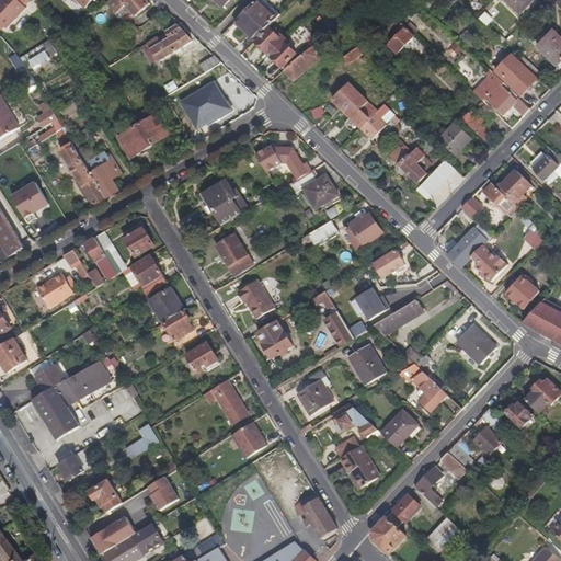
[(26,0),(0,0),(0,10),(12,22),(26,8),(23,4),(26,0)]
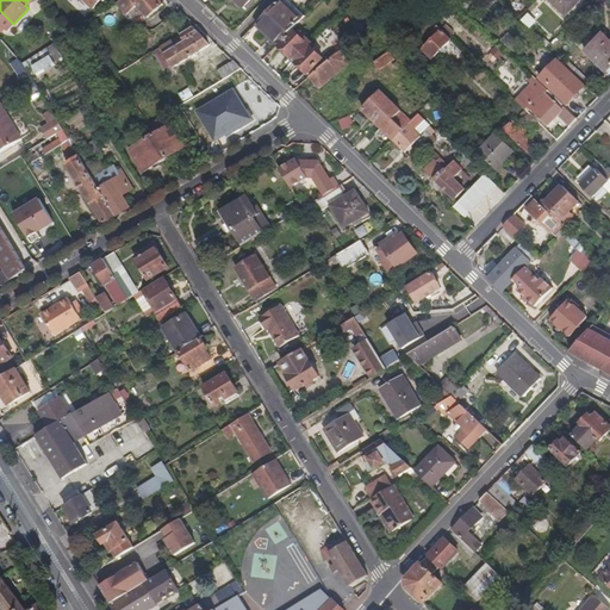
[(107,0),(82,0),(93,11),(101,2),(104,5),(107,0)]
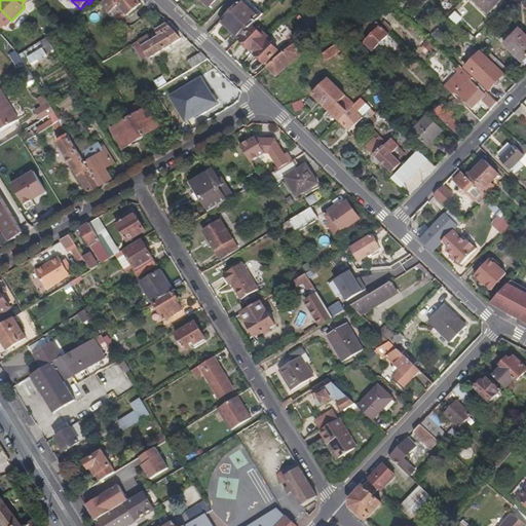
[(141,6),(136,0),(107,0),(102,4),(109,13),(118,6),(127,16),(141,6)]
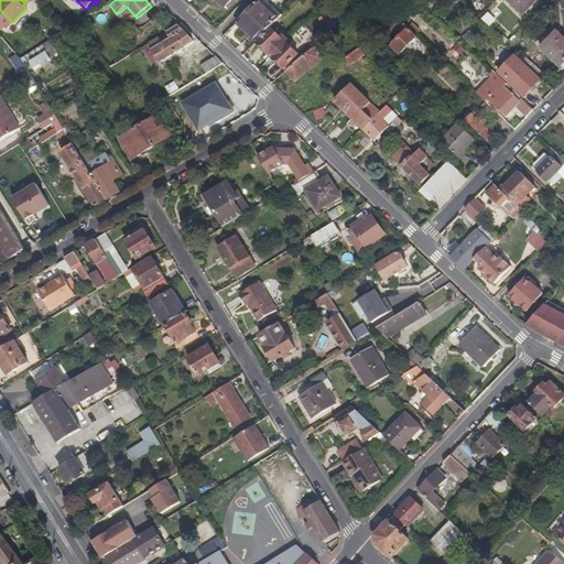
[(258,0),(255,4),(236,23),(257,43),(275,23),(281,17),(263,0),(258,0)]
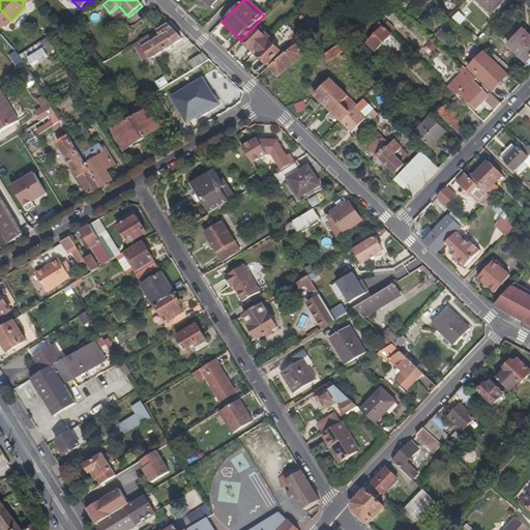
[(474,0),(491,16),(505,0),(504,0),(474,0)]
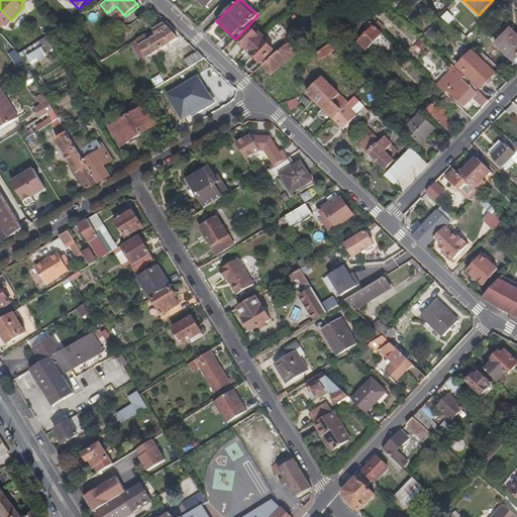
[(381,8),(375,13),(379,18),(385,12),(381,8)]
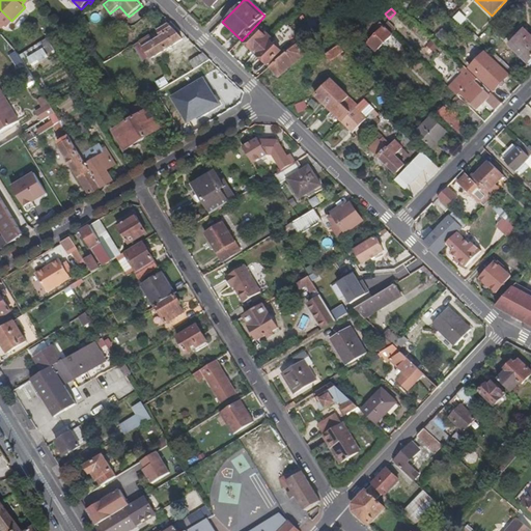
[(462,25),(467,19),(460,11),(454,18),(462,25)]
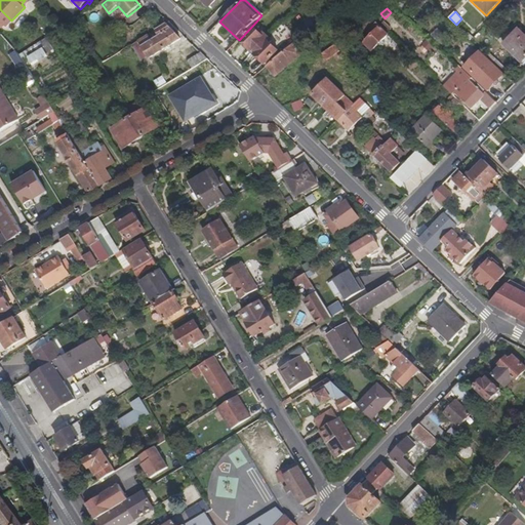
[(377,14),(371,18),(377,24),(382,19),(377,14)]
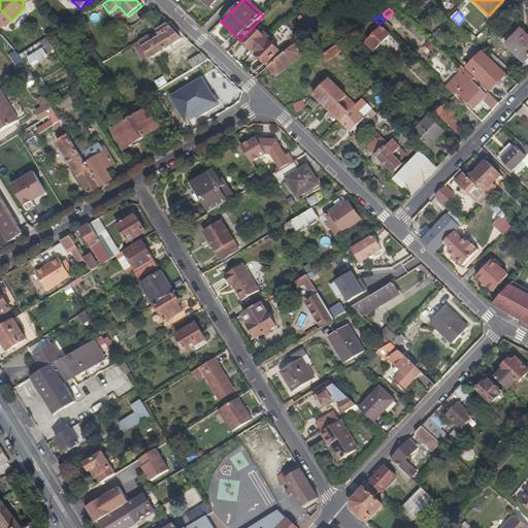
[(380,24),(373,19),(364,26),(374,36),(367,43),(375,52),(391,35),(389,33),(381,25),(380,24)]
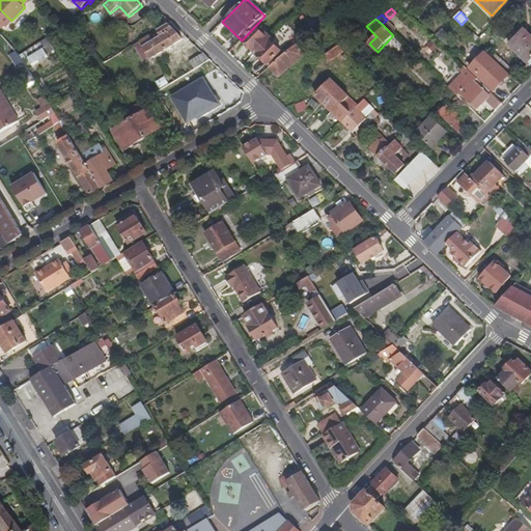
[(394,28),(387,21),(383,25),(391,33),(394,28)]
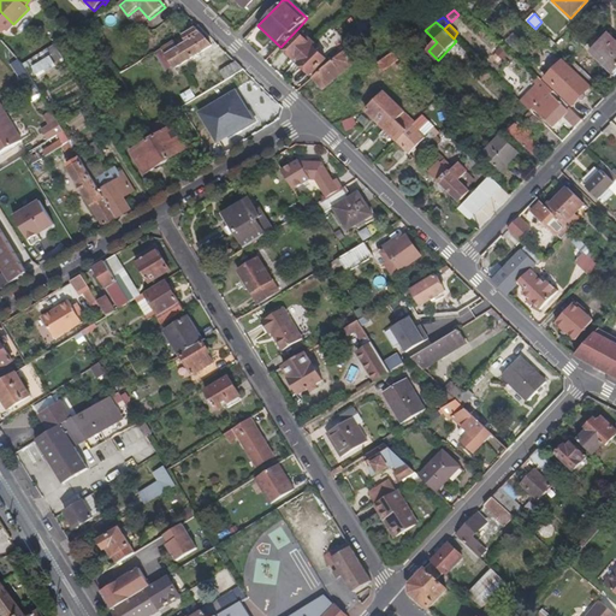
[(175,70),(212,46),(194,29),(161,49),(173,67),(175,70)]
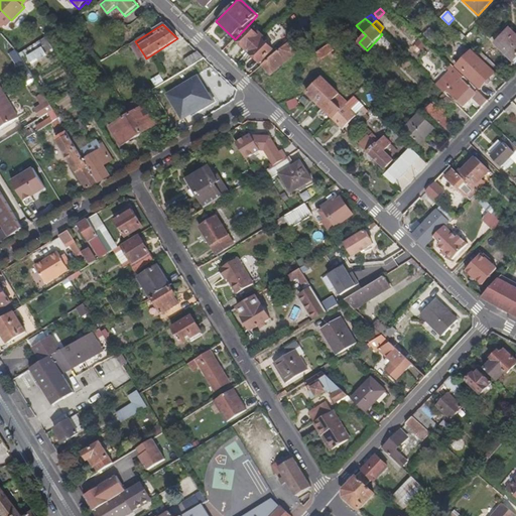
[(248,50),(250,52),(250,51),(264,38),(251,26),(236,41),(246,51),(248,50)]
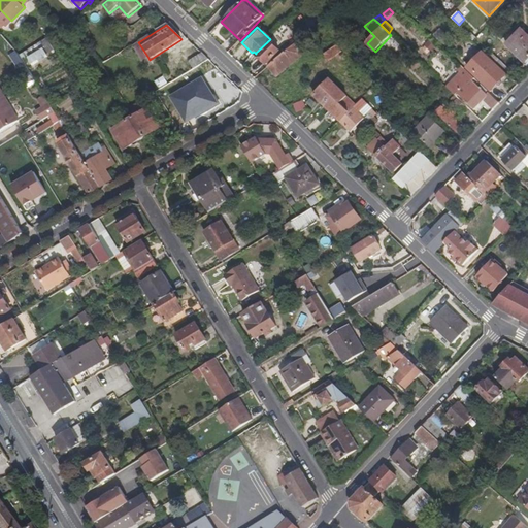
[(526,63),(527,60),(527,35),(522,29),(506,44),(526,63)]
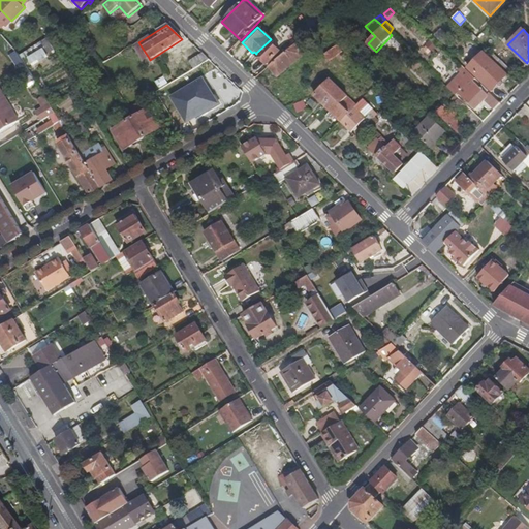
[(59,49),(78,37),(73,30),(55,41),(59,49)]
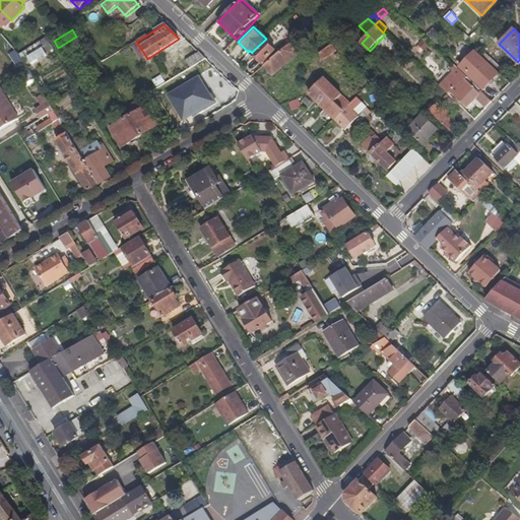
[(461,37),(466,42),(470,38),(464,33),(461,37)]
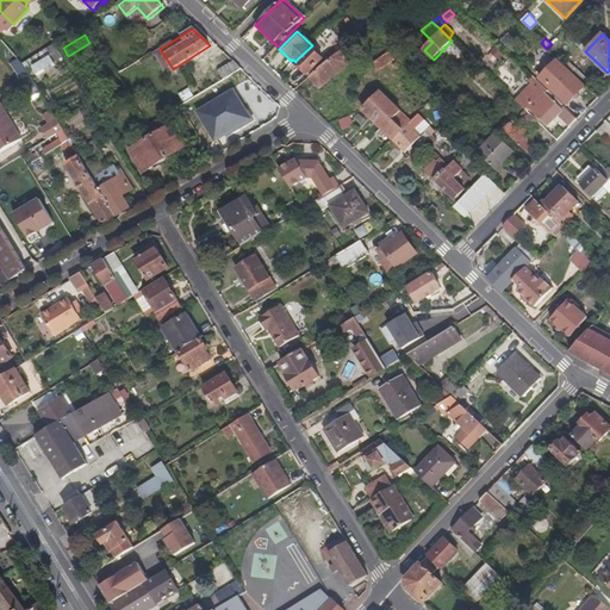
[(25,49),(29,53),(37,48),(35,43),(25,49)]
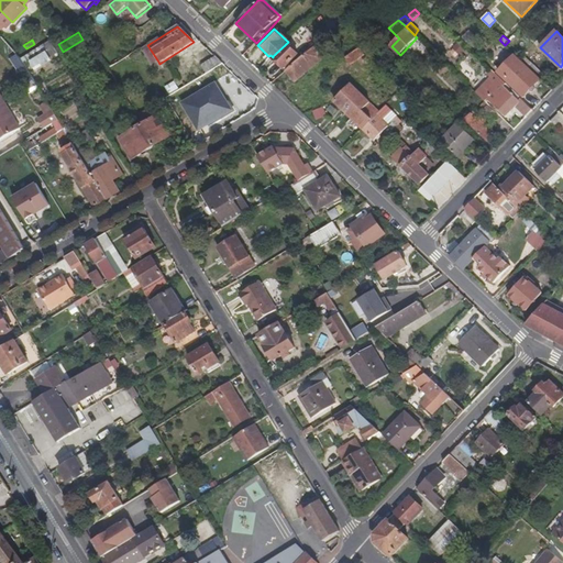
[(24,50),(28,55),(43,46),(40,41),(34,44),(26,48),(24,50)]
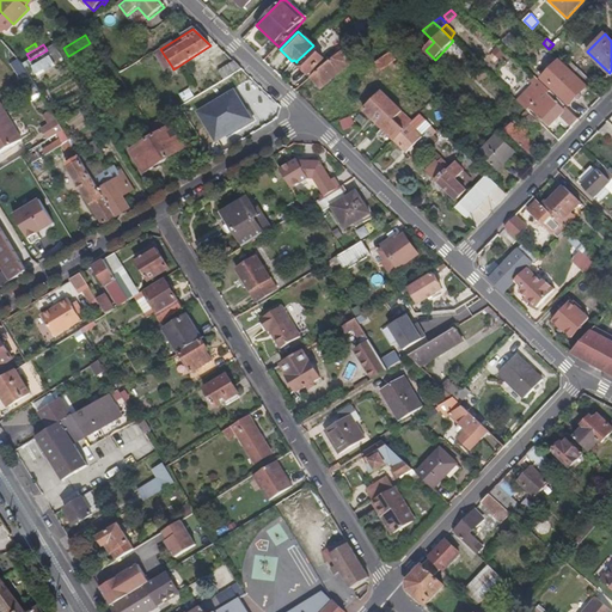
[(30,60),(22,66),(25,72),(32,67),(48,59),(51,65),(62,57),(54,46),(47,50),(30,60)]
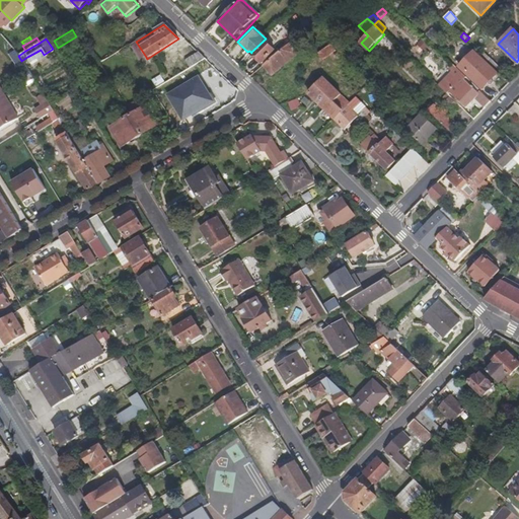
[(262,64),(276,50),(266,39),(251,52),(253,55),(252,55),(262,64)]
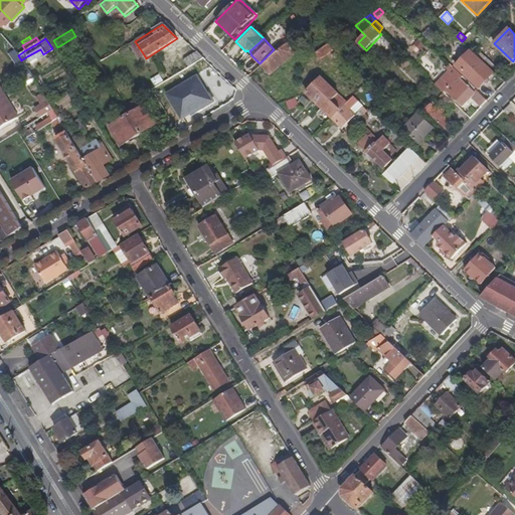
[(420,52),(426,45),(420,40),(415,46),(420,52)]
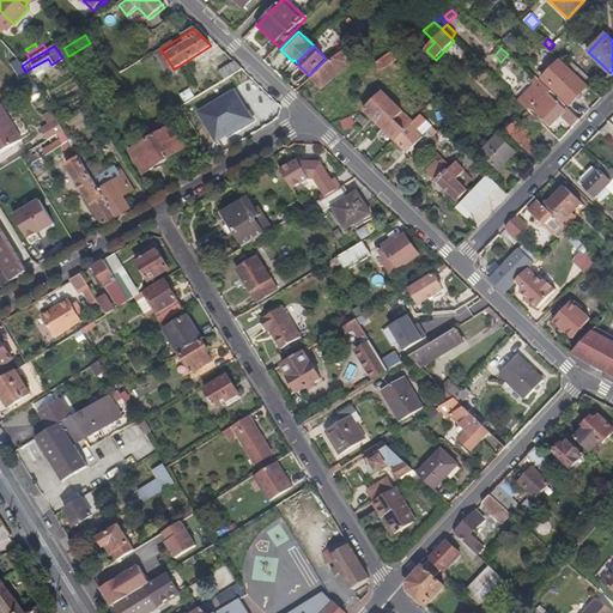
[(173,67),(161,49),(153,53),(165,72),(173,67)]
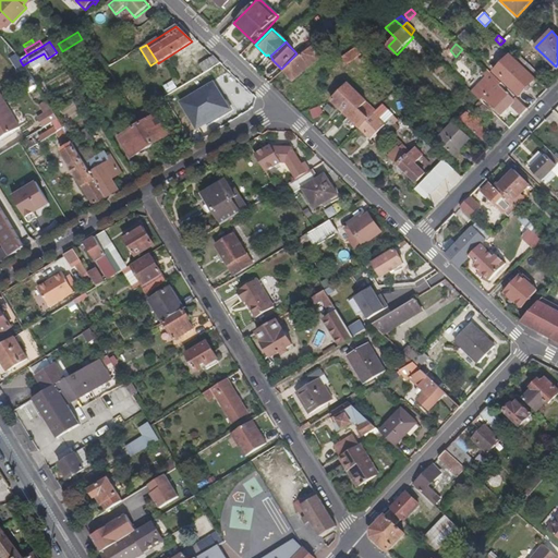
[(293,83),(320,59),(312,48),(283,72),(293,83)]
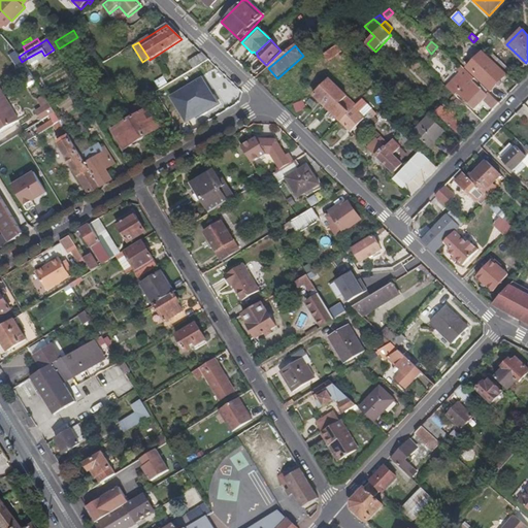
[(328,61),(340,53),(336,45),(324,55),(328,61)]
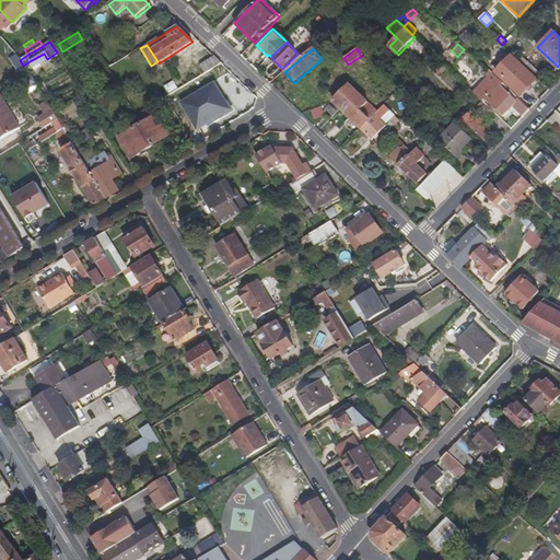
[(44,54),(30,61),(33,68),(37,65),(38,67),(48,60),(47,59),(44,54)]
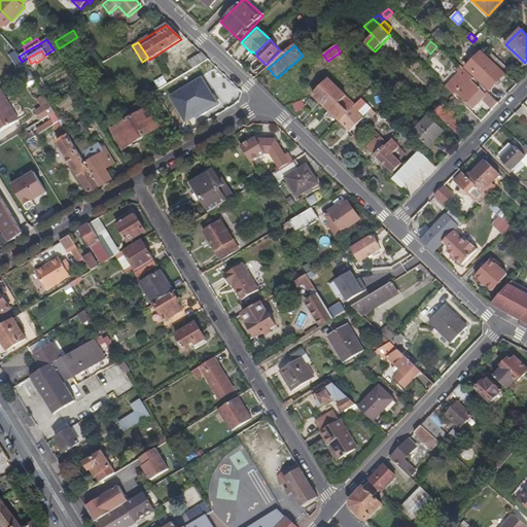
[(491,91),(505,75),(481,53),(466,68),(491,91)]
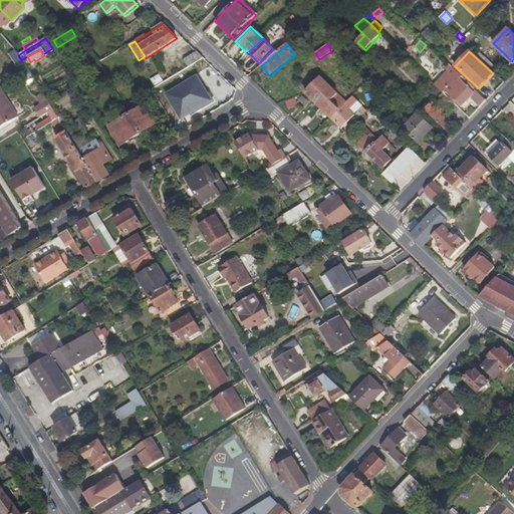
[(475,54),(493,72),(497,68),(479,51),(475,54)]
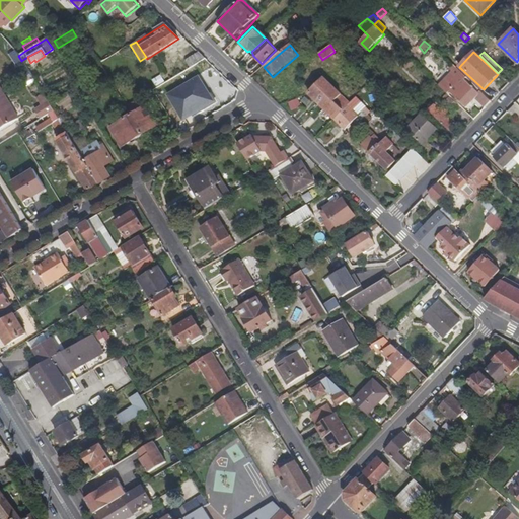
[(190,69),(206,60),(199,53),(184,61),(190,69)]
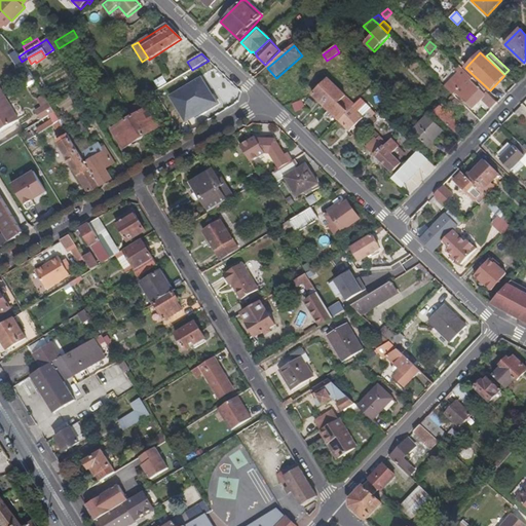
[(459,74),(463,70),(458,65),(454,70),(459,74)]
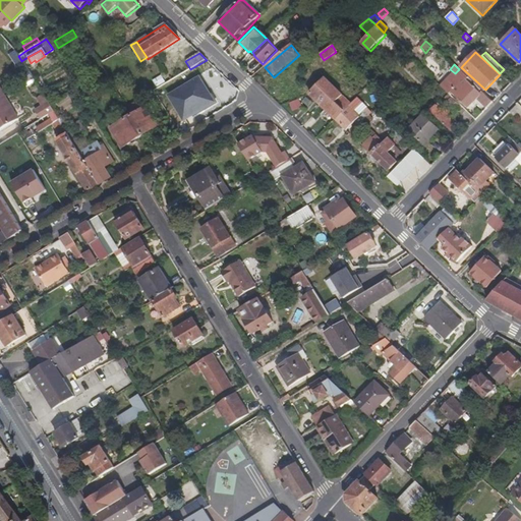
[(19,75),(30,85),(36,80),(26,69),(19,75)]
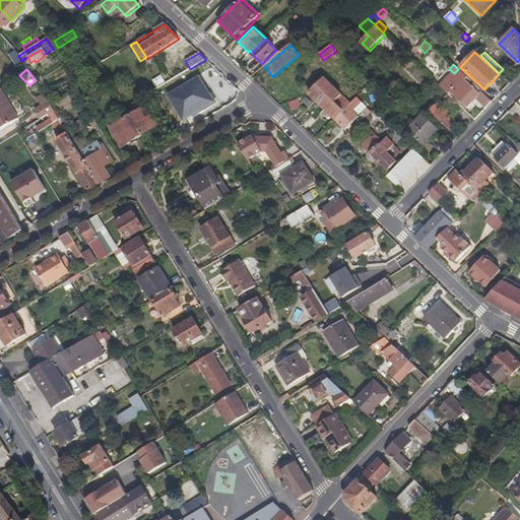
[(440,80),(446,73),(442,69),(435,76),(440,80)]
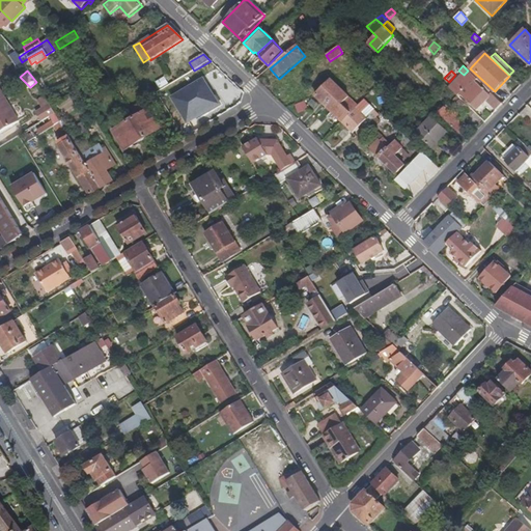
[(464,75),(449,89),(456,95),(459,99),(462,96),(477,111),(491,98),(492,96),(476,82),(477,80),(468,71),(464,75)]
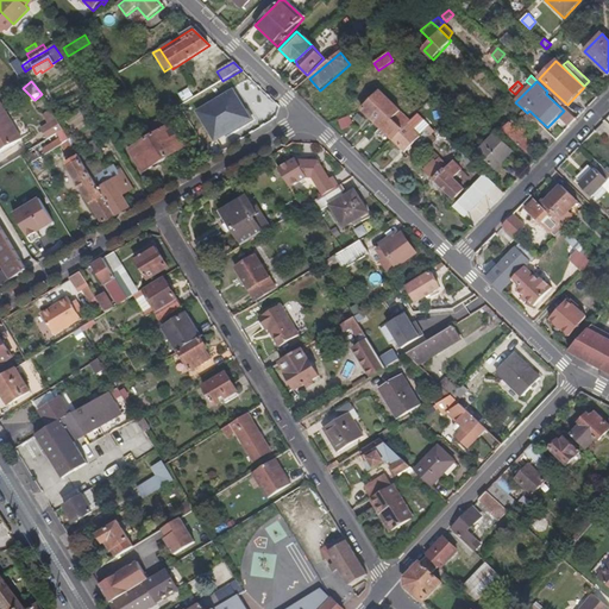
[(179,95),(183,102),(193,96),(188,89),(179,95)]
